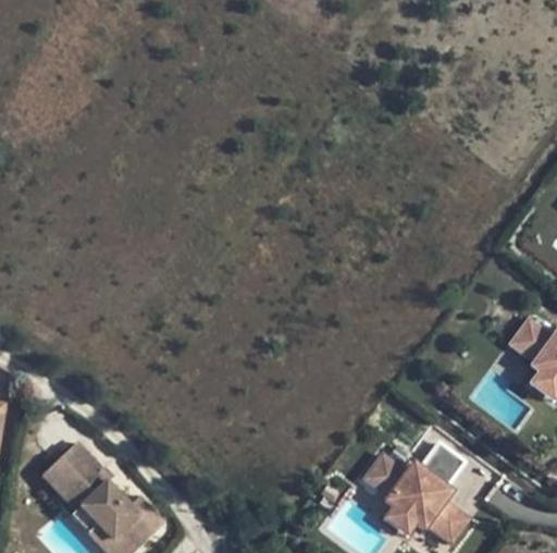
[(556,338),(552,334),(528,317),(510,342),(534,359),(531,364),(539,370),(556,382),(556,338)]
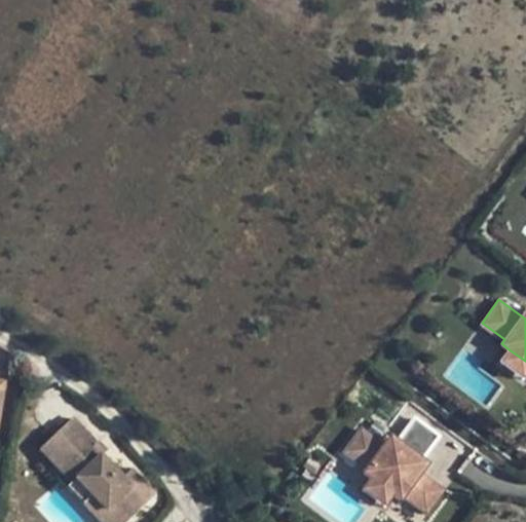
[(525,361),(509,349),(501,360),(523,376),(525,370),(525,361)]
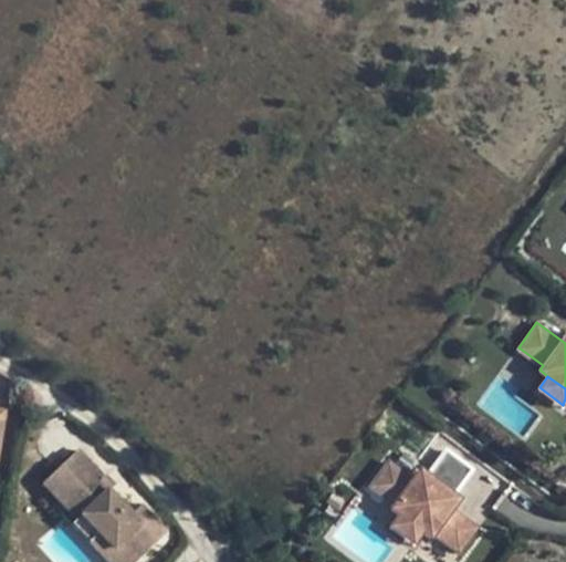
[(79,447),(44,480),(75,513),(79,511),(114,548),(122,541),(136,557),(157,537),(132,510),(112,490),(106,485),(112,480),(79,447)]
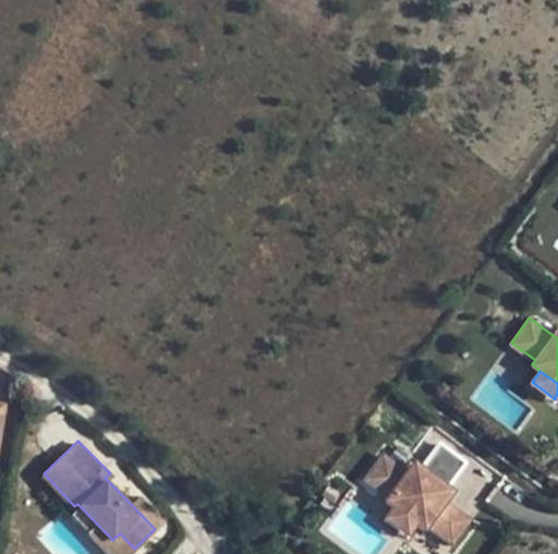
[(465,459),(439,441),(421,466),(413,476),(405,470),(381,452),(363,478),(388,495),(385,500),(392,505),(416,522),(424,529),(427,525),(451,542),(470,518),(446,500),(439,494),(447,484),(465,459)]
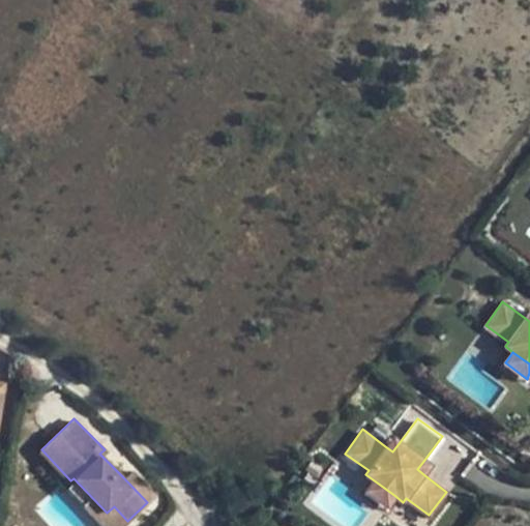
[(392,437),(385,446),(392,451),(400,442),(392,437)]
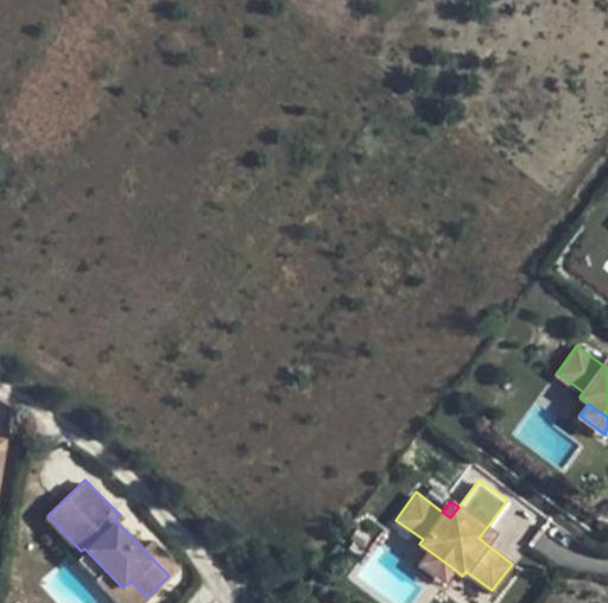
[(120,515),(114,520),(120,526),(126,521),(120,515)]
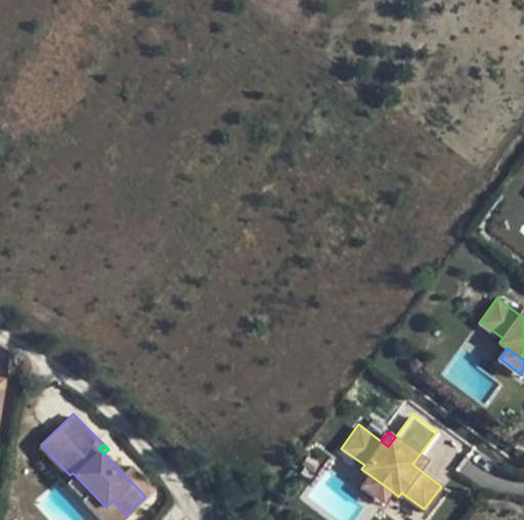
[(412,464),(419,469),(426,460),(420,455),(412,464)]
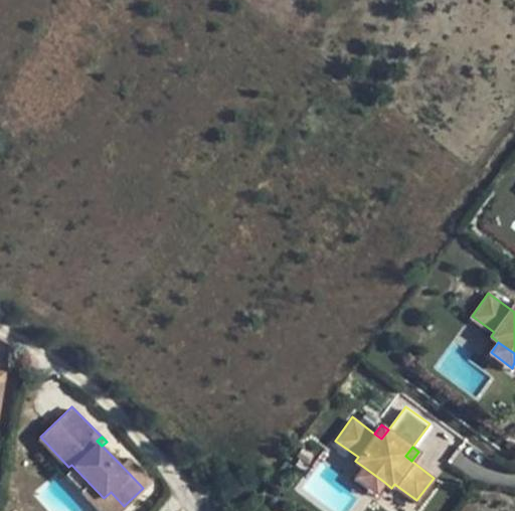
[(130,454),(120,464),(143,488),(153,478),(130,454)]
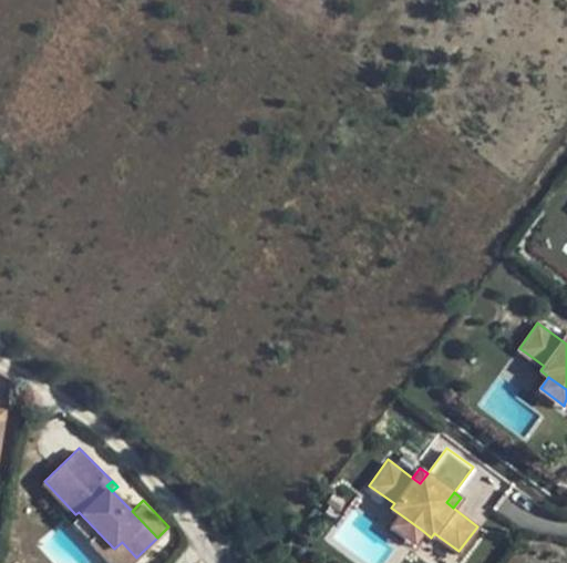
[(114,549),(79,512),(75,514),(69,522),(107,562),(129,562),(136,558),(122,542),(114,549)]
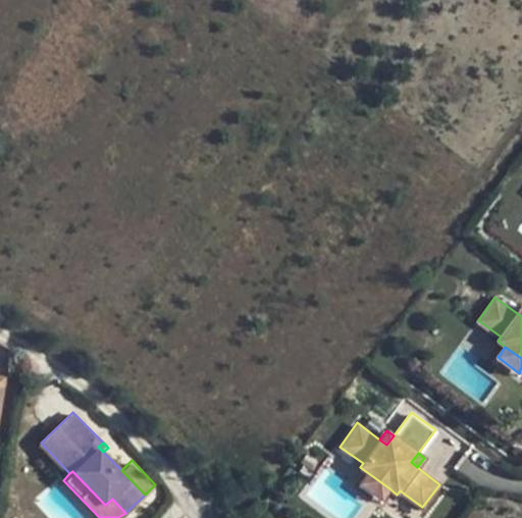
[(367,472),(359,483),(381,500),(389,488),(367,472)]
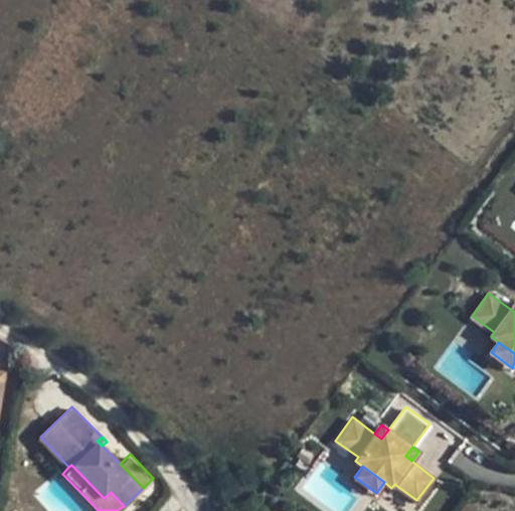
All buildings are outlined.
